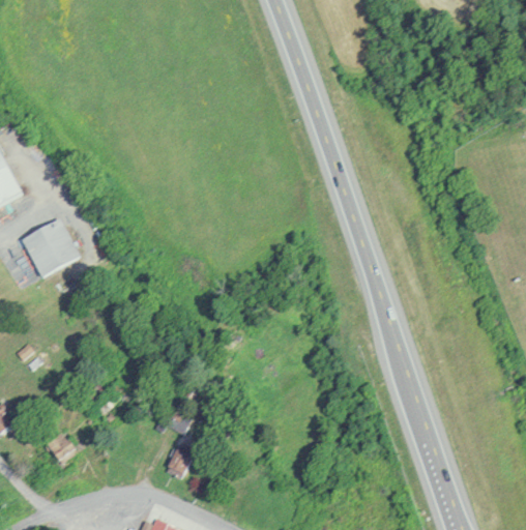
[(0,207),(24,195),(0,151),(0,207)]
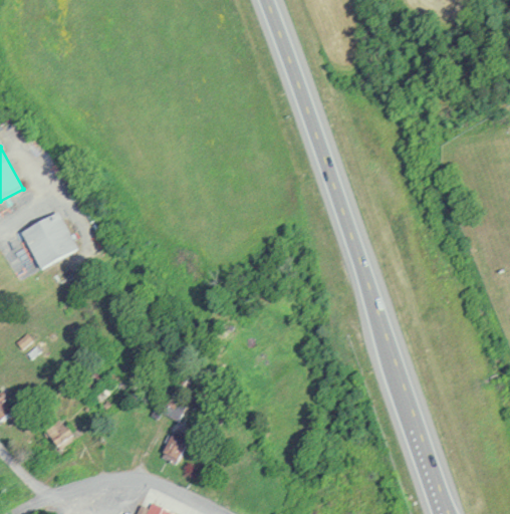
[(20,233),(41,271),(78,250),(57,212),(20,233)]
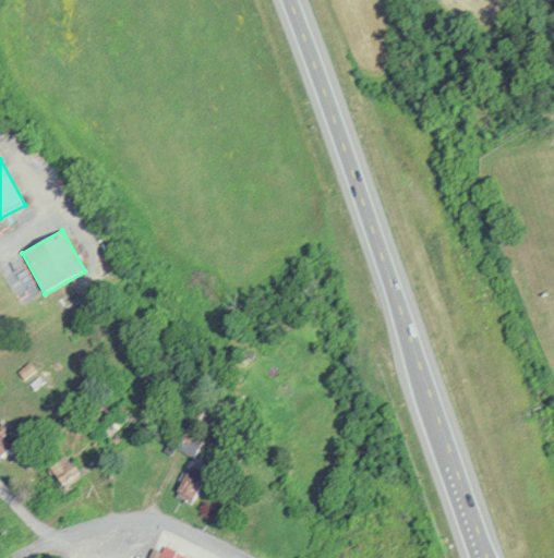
[(197,436),(171,424),(160,448),(187,460),(197,436)]
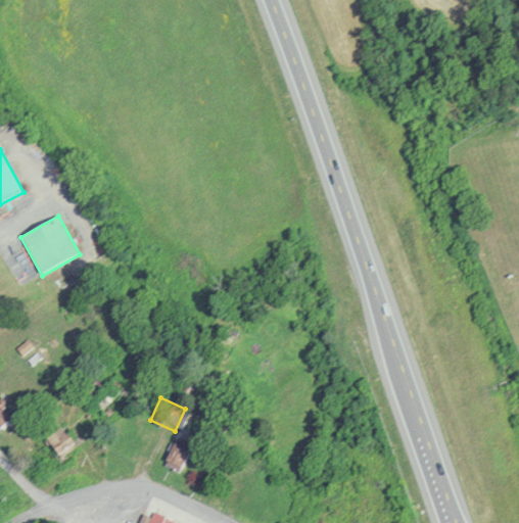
[(73,446),(55,426),(37,441),(53,462),(73,446)]
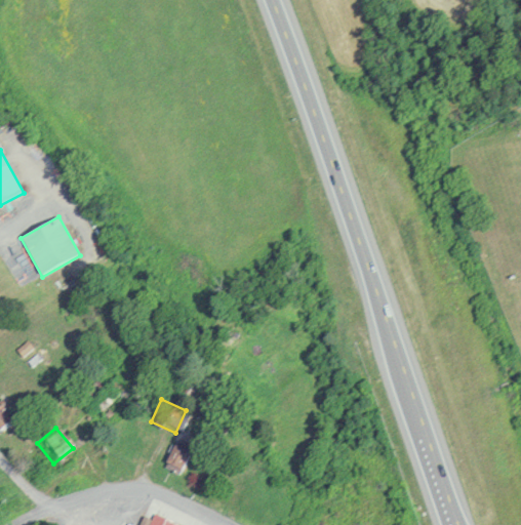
[(158,469),(175,474),(183,452),(166,447),(158,469)]
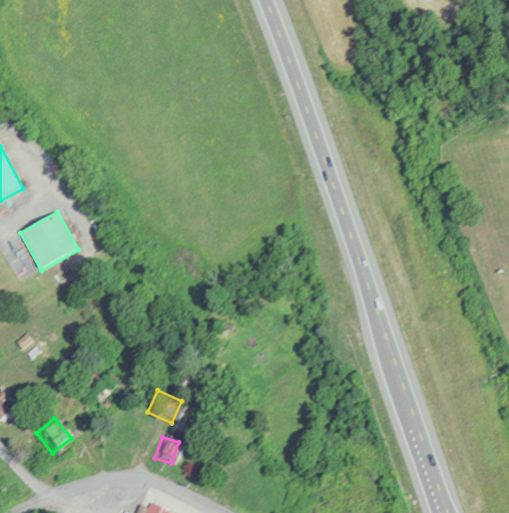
[(167,512),(142,502),(137,512),(167,512)]
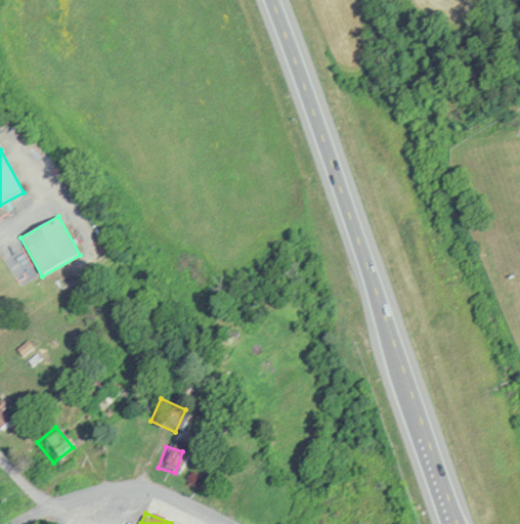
All buildings are outlined.
